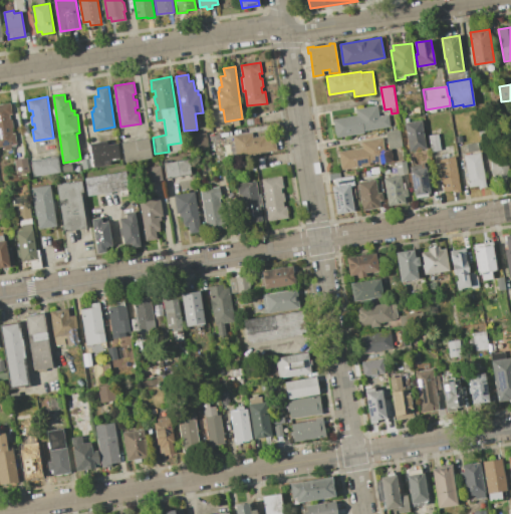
[(0,103),(11,102),(13,113),(10,114),(11,119),(13,119),(14,126),(12,127),(13,133),(16,133),(17,144),(11,145),(12,149),(5,150),(4,146),(0,146),(0,103)]
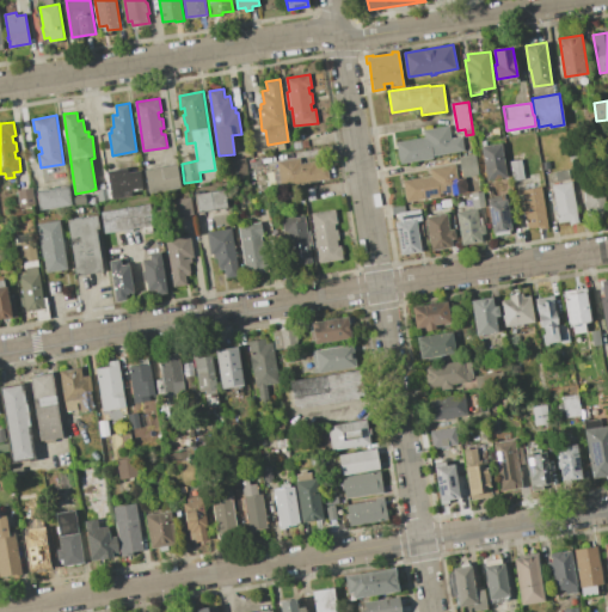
[(425,136),(424,129),(449,126),(452,139),(462,136),(465,150),(434,154),(434,158),(400,163),(397,141),(425,136)]
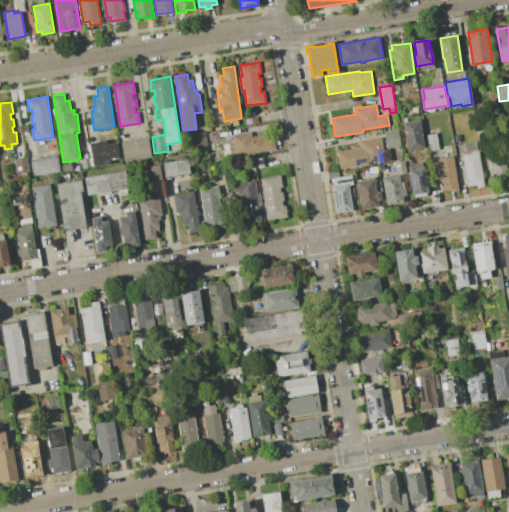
[(420,119),(425,149),(408,151),(404,122),(420,119)]
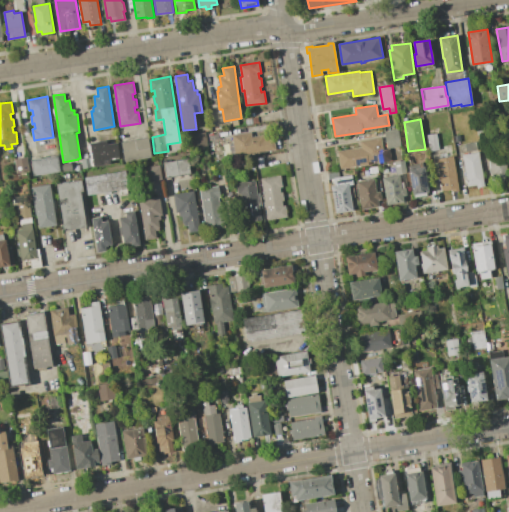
[(399,129),(402,153),(393,154),(392,148),(387,148),(385,130),(399,129)]
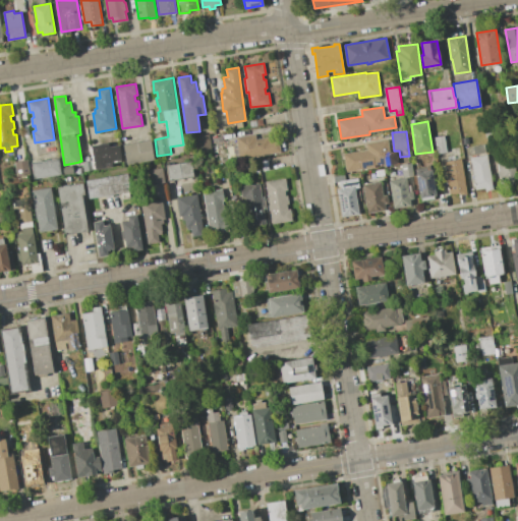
[(210,134),(212,148),(198,150),(196,136),(210,134)]
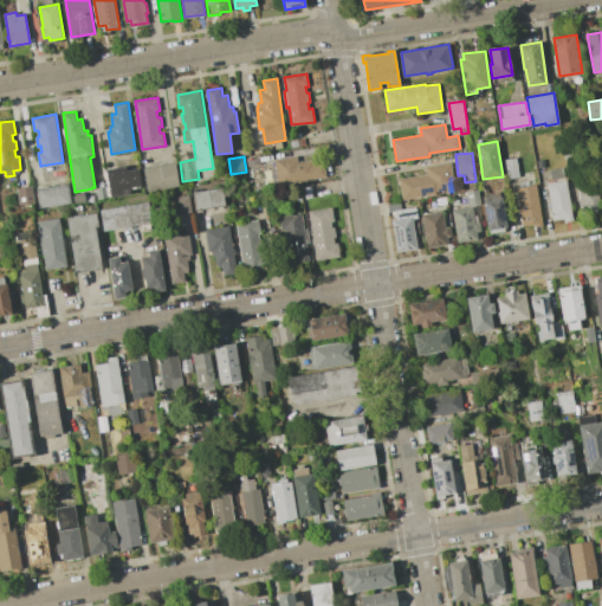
[(298,156),(298,161),(316,159),(317,165),(325,163),(328,176),(279,184),(276,159),(298,156)]
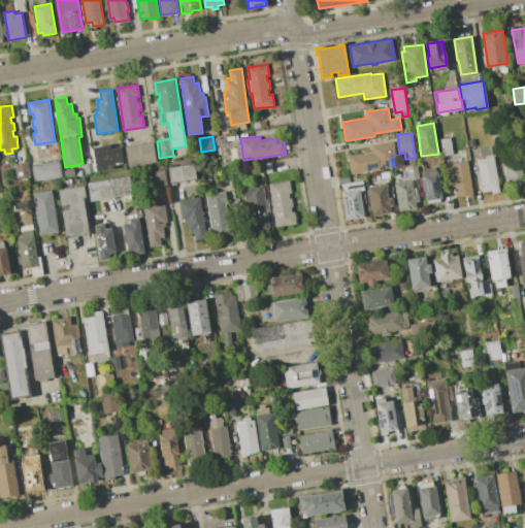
[(451,137),(454,154),(444,156),(441,138),(451,137)]
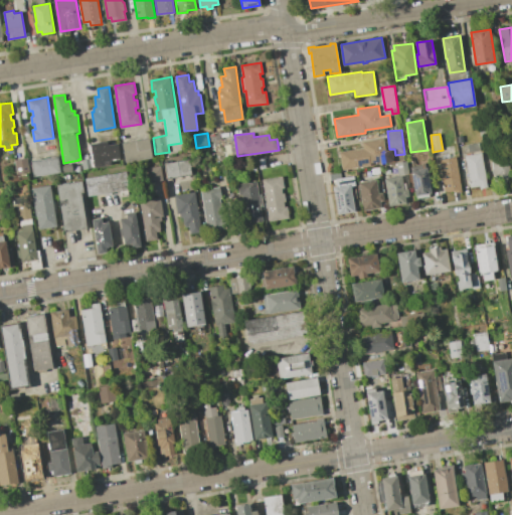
[(150,138),(152,157),(126,161),(123,143),(150,138)]
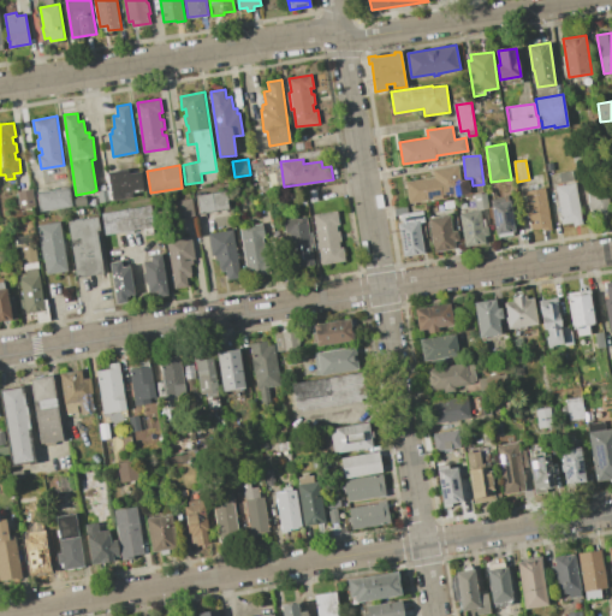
[(434,177),(433,169),(458,165),(463,191),(443,195),(443,196),(409,202),(406,181),(434,177)]
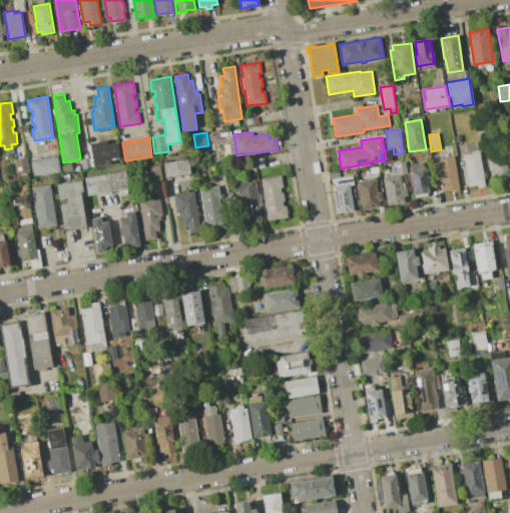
[(91,144),(90,143),(107,140),(108,144),(117,142),(120,158),(110,160),(111,164),(94,166),(94,165),(92,165),(89,144),(91,144)]
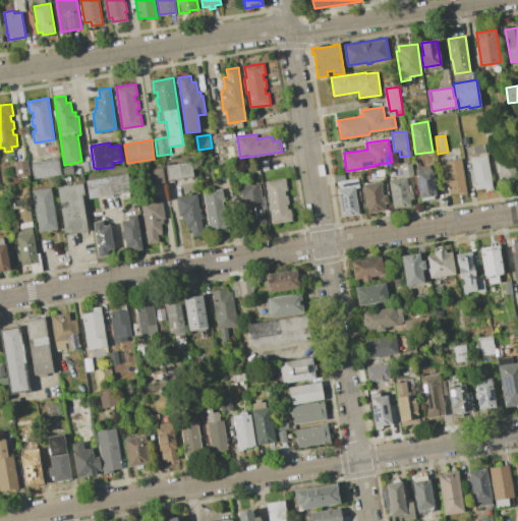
[(475,157),(474,147),(485,145),(493,188),(486,189),(486,187),(476,189),(471,157),(475,157)]
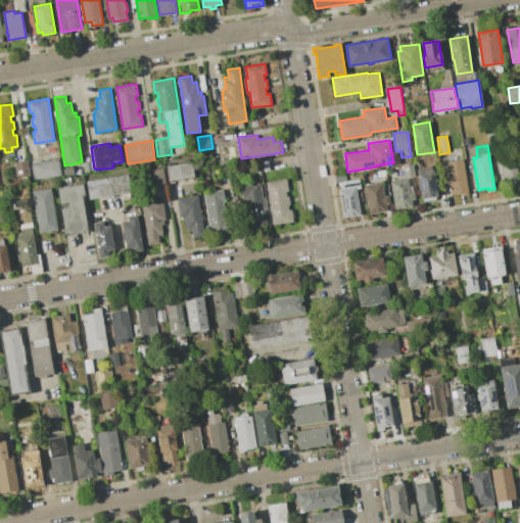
[(516,156),(518,172),(516,172),(518,182),(504,184),(500,159),(516,156)]
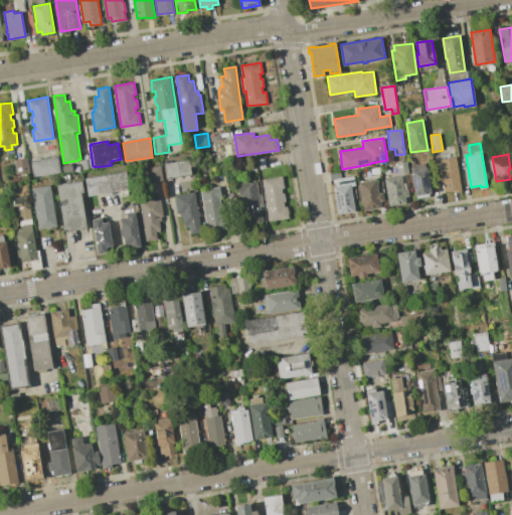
[(58,156),(61,172),(34,176),(31,160),(58,156)]
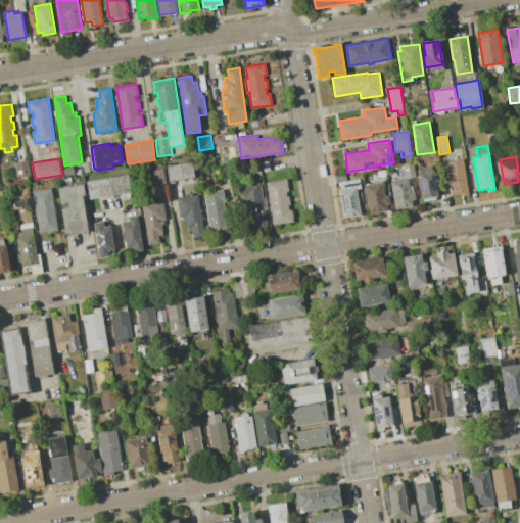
[(464,159),(469,192),(452,194),(446,161),(464,159)]
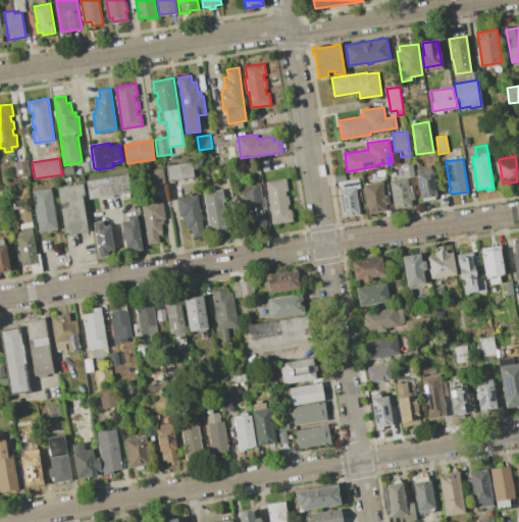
[(29,160),(31,173),(17,175),(15,162),(29,160)]
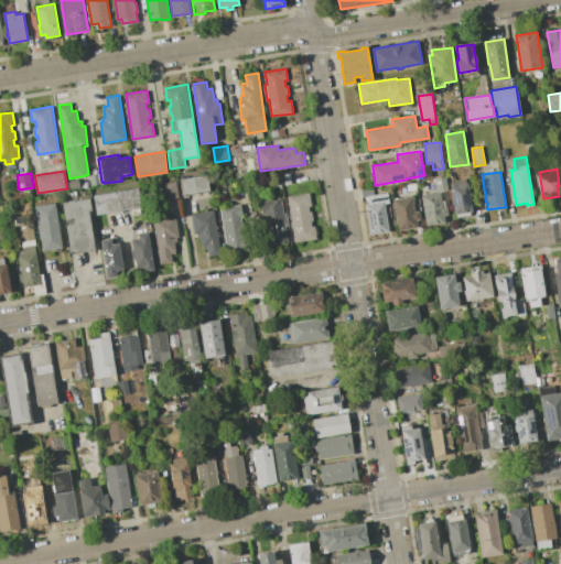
[(207,174),(211,192),(184,195),(181,179),(207,174)]
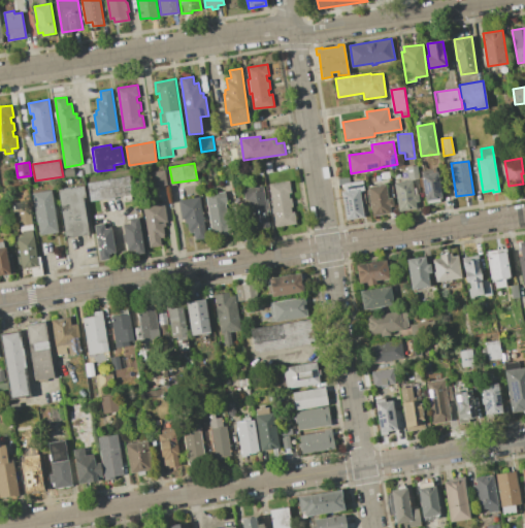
[(409,179),(407,166),(418,164),(420,178),(413,179),(415,193),(419,193),(420,201),(416,201),(417,208),(399,210),(395,183),(409,179)]
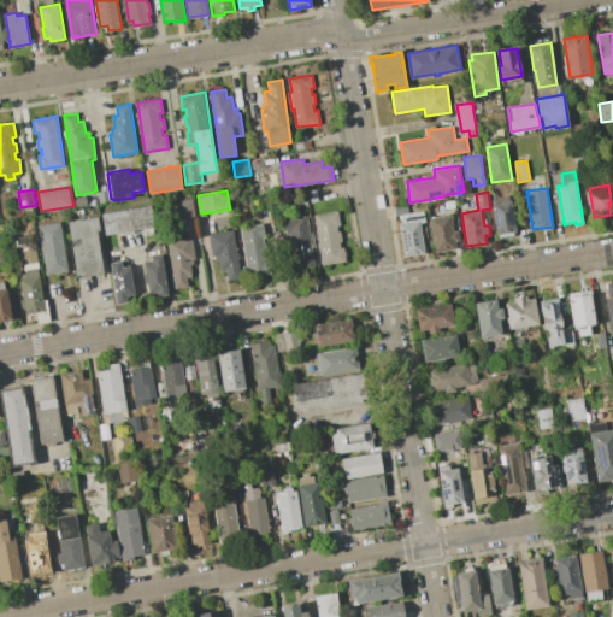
[(193,199),(196,216),(181,218),(177,201),(193,199)]
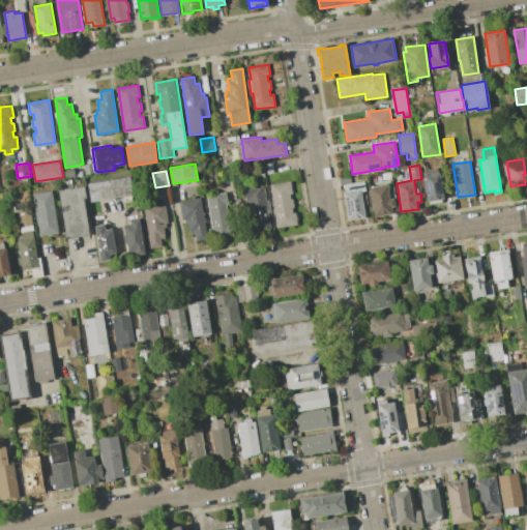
[(439,172),(443,198),(441,199),(442,202),(430,204),(429,201),(428,201),(422,175),(439,172)]
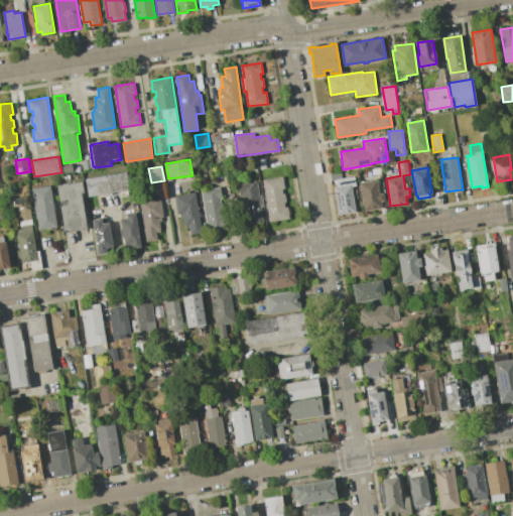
[(126,172),(130,194),(123,196),(122,190),(89,196),(86,178),(126,172)]
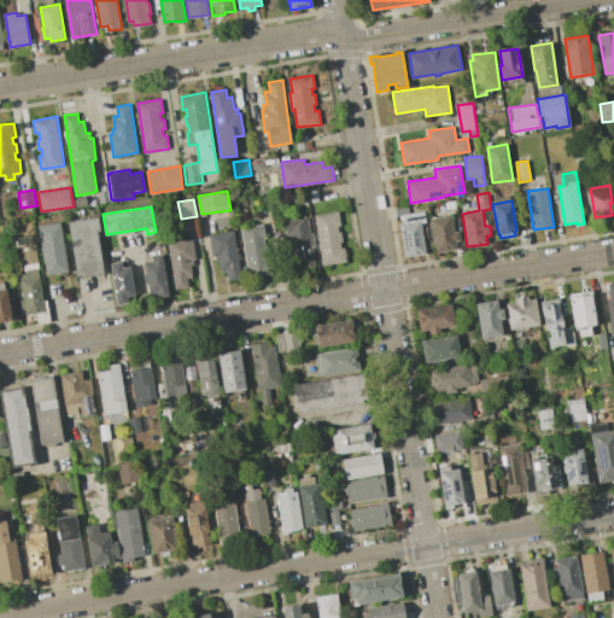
[(339,211),(341,225),(338,226),(339,232),(341,232),(343,242),(340,243),(341,248),(345,248),(348,261),(323,264),(316,216),(339,211)]
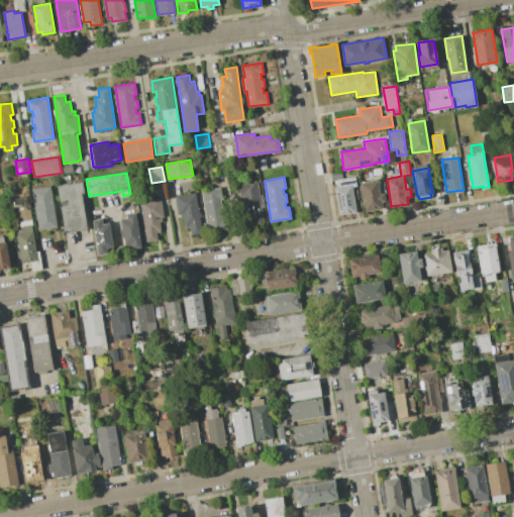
[(337,179),(355,177),(356,186),(352,186),(356,212),(339,214),(335,186),(338,186),(337,179)]
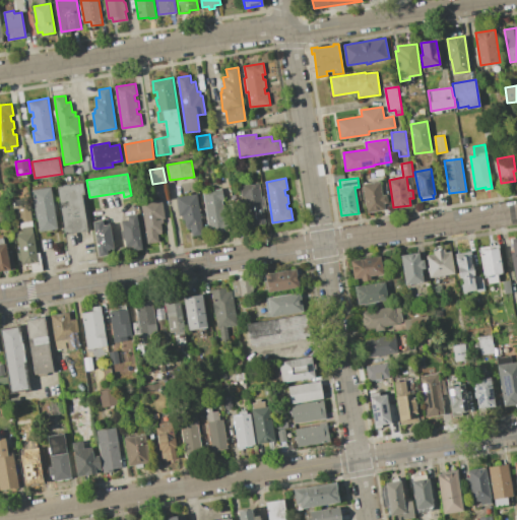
[(380,181),(383,194),(386,194),(387,202),(384,202),(385,209),(367,212),(363,184),(380,181)]
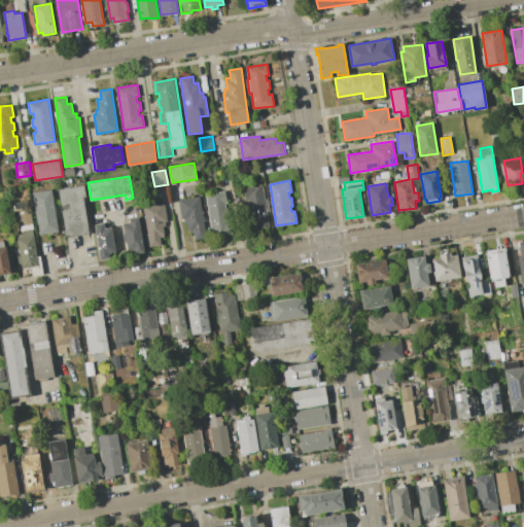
[(84,185),(85,197),(83,197),(89,234),(67,237),(59,189),(84,185)]
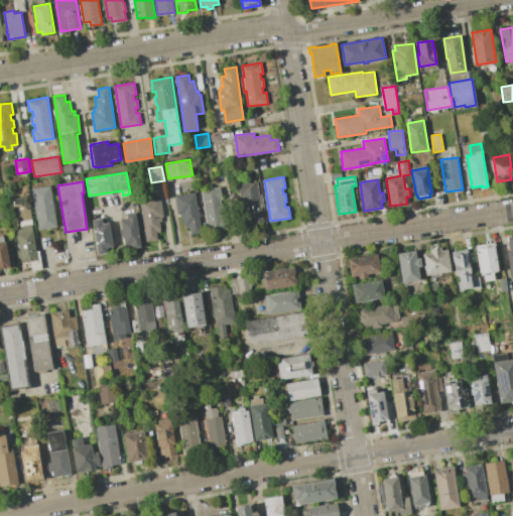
[(249,187),(248,183),(258,181),(264,223),(245,226),(243,214),(245,214),(241,188),(249,187)]
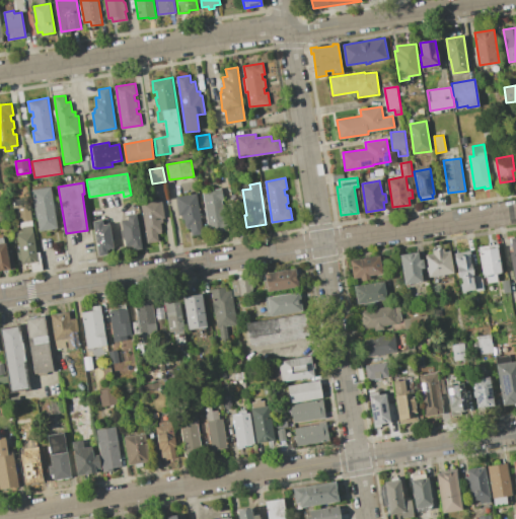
[(51,187),(58,227),(40,230),(32,190),(51,187)]
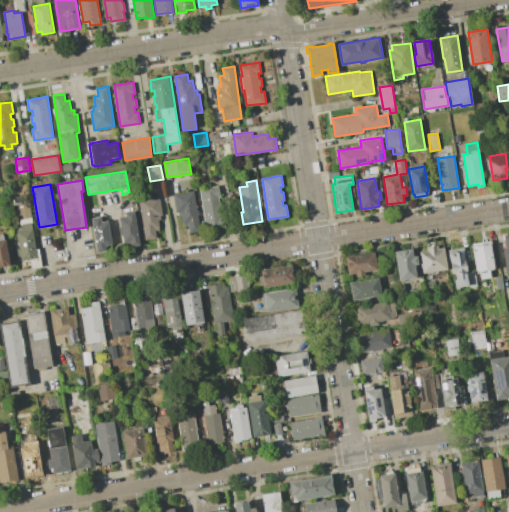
[(210,188),(210,187),(219,185),(220,197),(219,197),(220,202),(222,202),(223,208),(221,208),(222,216),(224,215),(225,226),(207,229),(201,189),(210,188)]
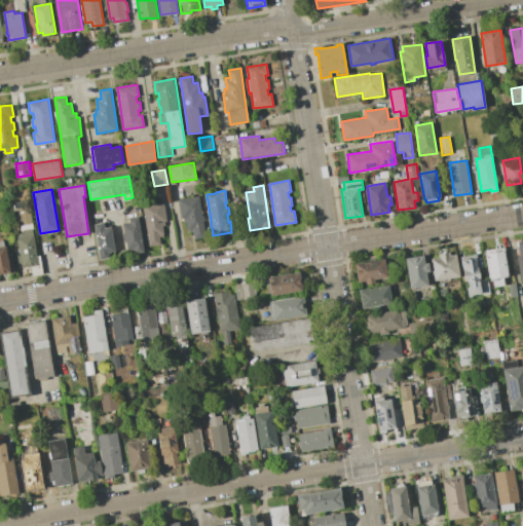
[(199,196),(206,236),(194,238),(193,230),(189,231),(186,217),(182,218),(179,199),(199,196)]
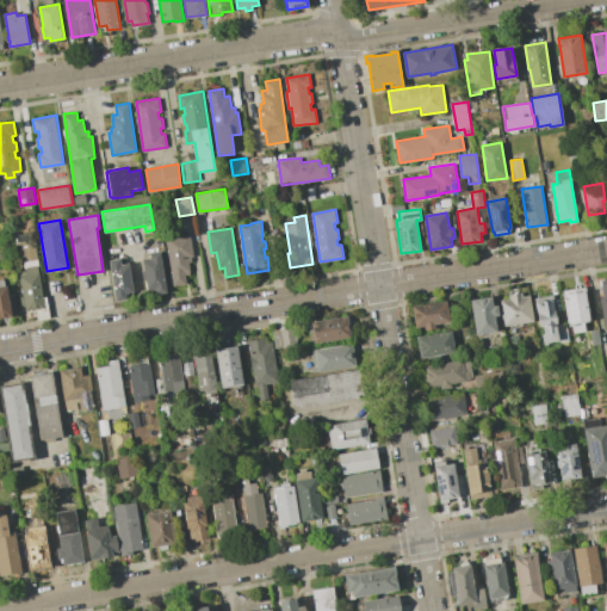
[(30,234),(31,240),(36,239),(44,297),(47,296),(50,316),(38,318),(37,308),(26,310),(26,304),(23,304),(22,296),(24,296),(22,276),(28,275),(28,267),(25,267),(22,241),(18,242),(17,235),(30,234)]
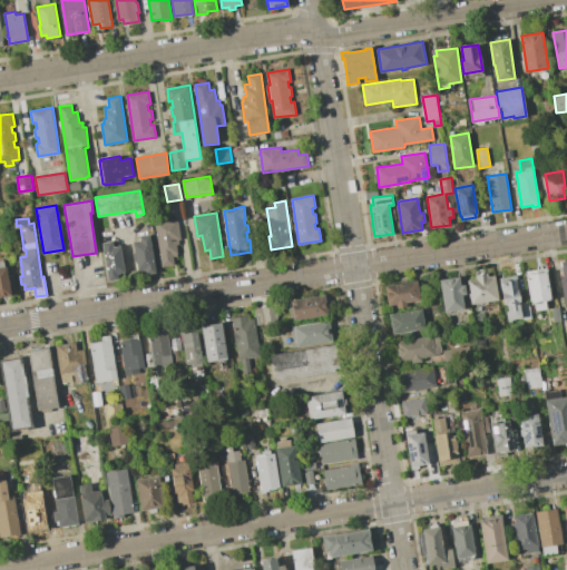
[(178,218),(182,239),(179,239),(179,244),(177,244),(178,255),(174,256),(175,264),(163,266),(156,222),(178,218)]
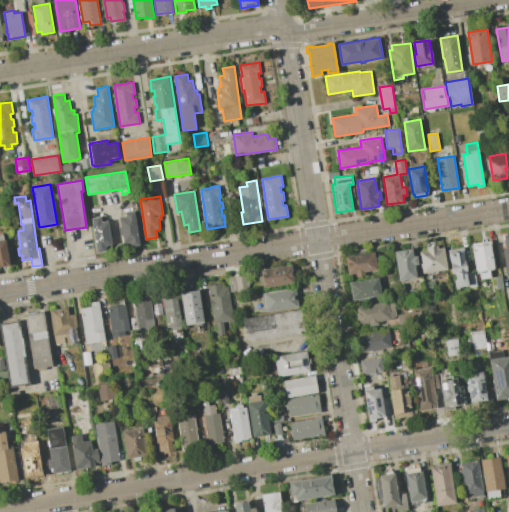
[(122,227),(120,219),(127,218),(126,212),(135,211),(140,245),(132,246),(131,241),(124,242),(123,235),(120,235),(119,227),(122,227)]
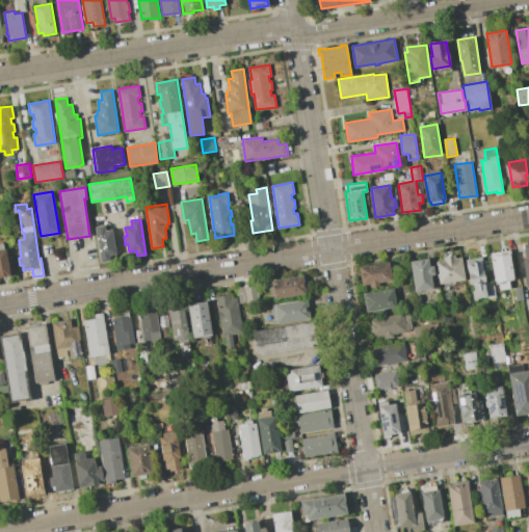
[(105,224),(106,231),(112,230),(116,254),(110,255),(110,260),(102,262),(96,227),(105,224)]
